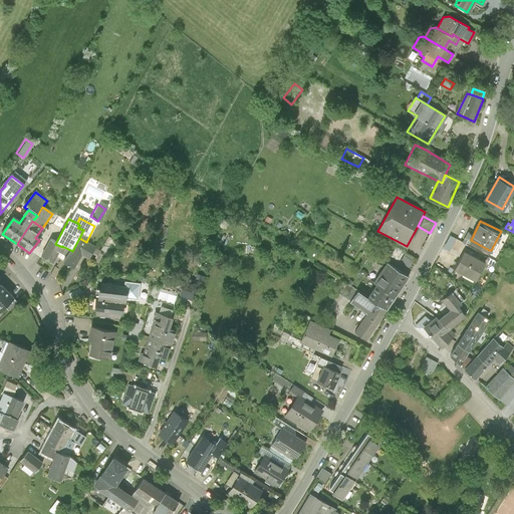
[(465,237),(462,243),(467,245),(487,255),(489,250),(471,240),(465,237)]
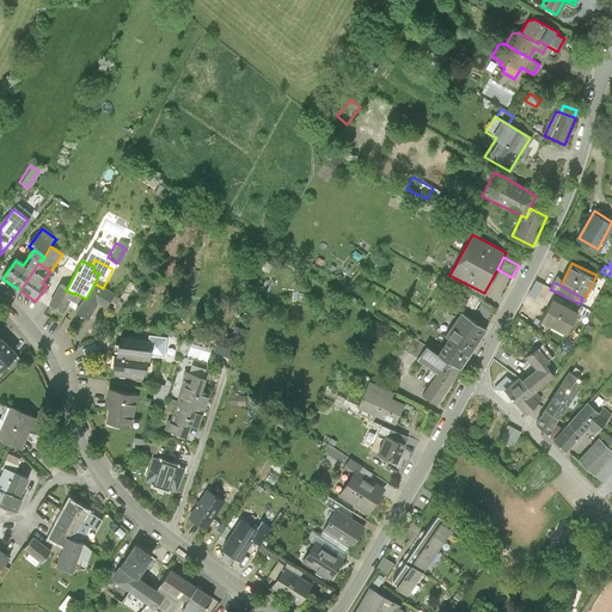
[(95,283),(86,299),(74,316),(87,323),(97,306),(105,311),(114,295),(103,288),(95,283)]
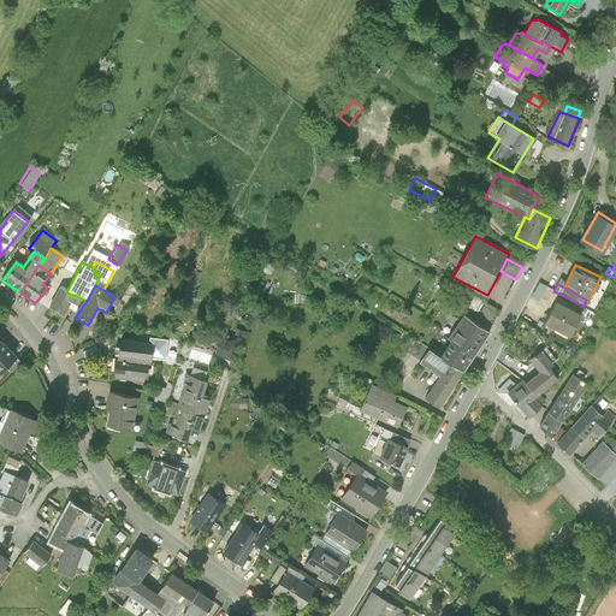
[(539,302),(551,308),(555,302),(560,294),(554,291),(548,288),(539,302)]
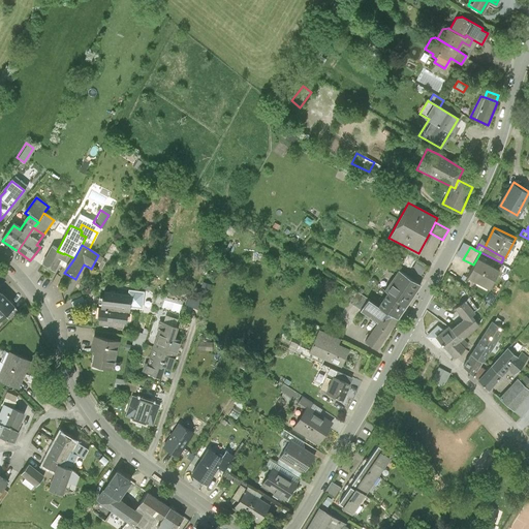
[(64,254),(57,251),(52,248),(47,258),(59,266),(61,262),(64,263),(67,257),(63,255),(64,254)]
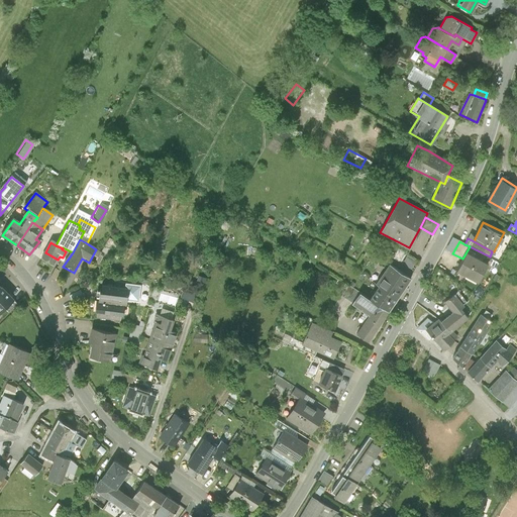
[(58,260),(45,252),(41,261),(54,268),(58,260)]
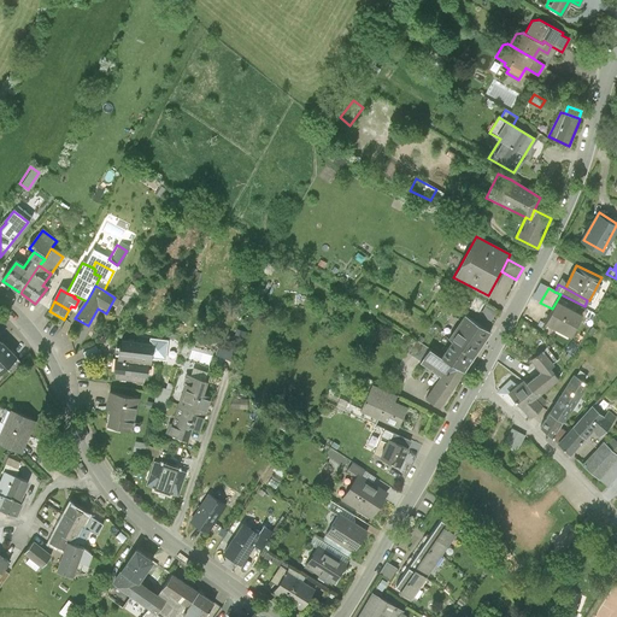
[(581,316),(556,303),(552,309),(545,321),(571,335),(581,316)]
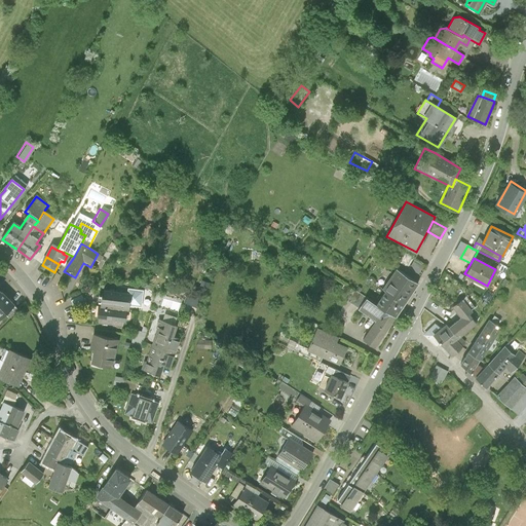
[(422,266),(413,261),(410,268),(419,272),(422,266)]
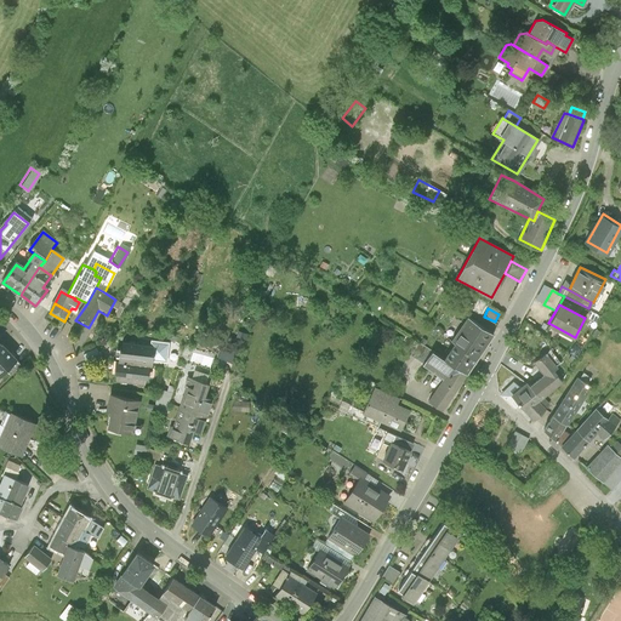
[(453,342),(455,343),(479,358),(494,335),(468,318),(453,342)]
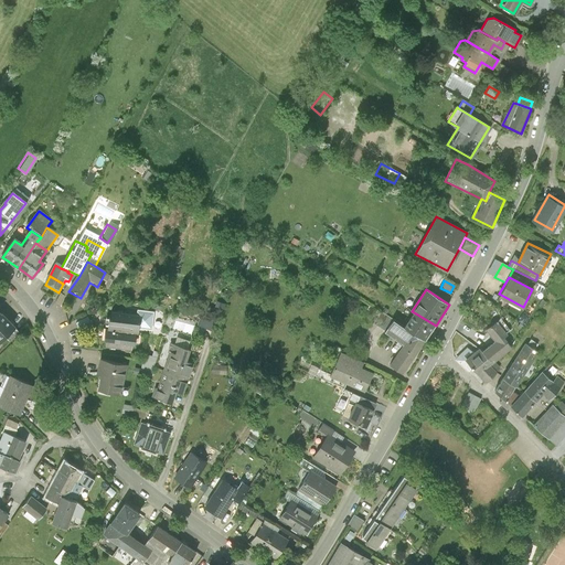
[(168,299),(160,298),(158,306),(166,308),(168,299)]
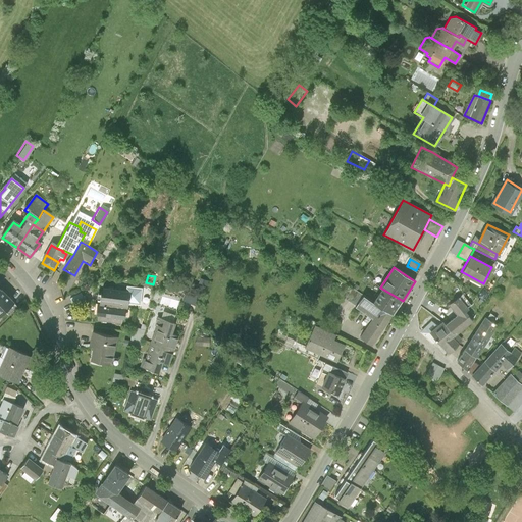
[(209,281),(200,279),(195,296),(198,297),(195,306),(202,308),(209,281)]
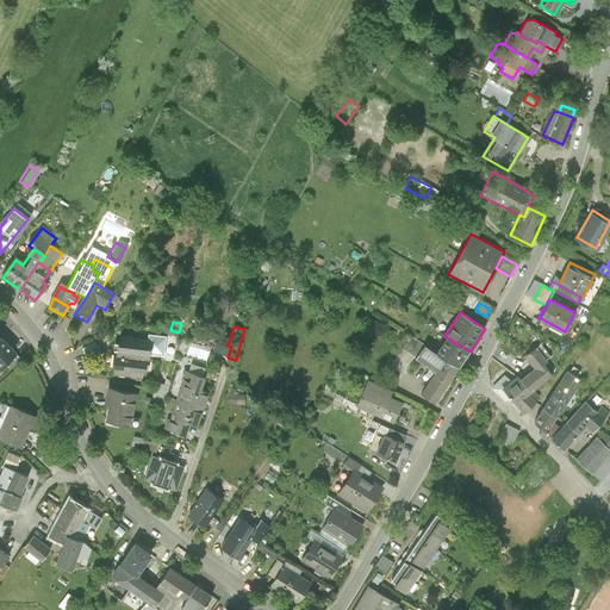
[(471,352),(447,337),(436,355),(444,360),(443,361),(450,365),(450,363),(460,369),(471,352)]
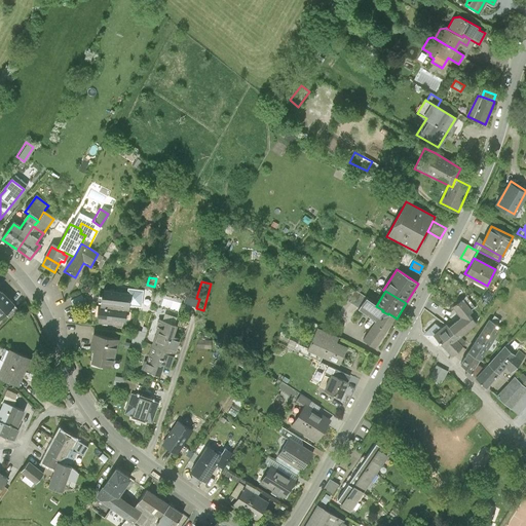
[(101,299),(100,308),(111,309),(114,310),(115,293),(104,292),(103,299),(101,299)]
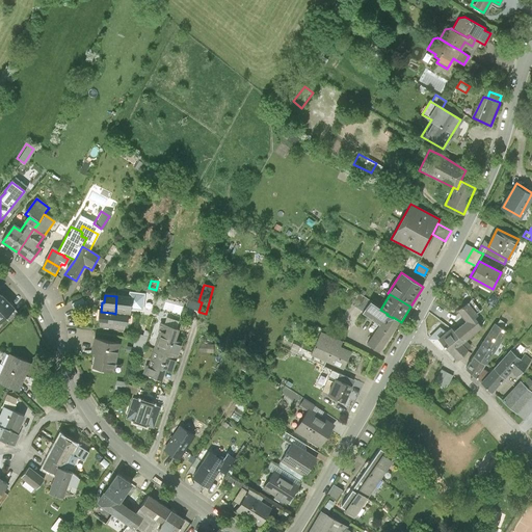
[(127,315),(130,315),(131,303),(129,302),(129,297),(116,296),(115,314),(127,315)]
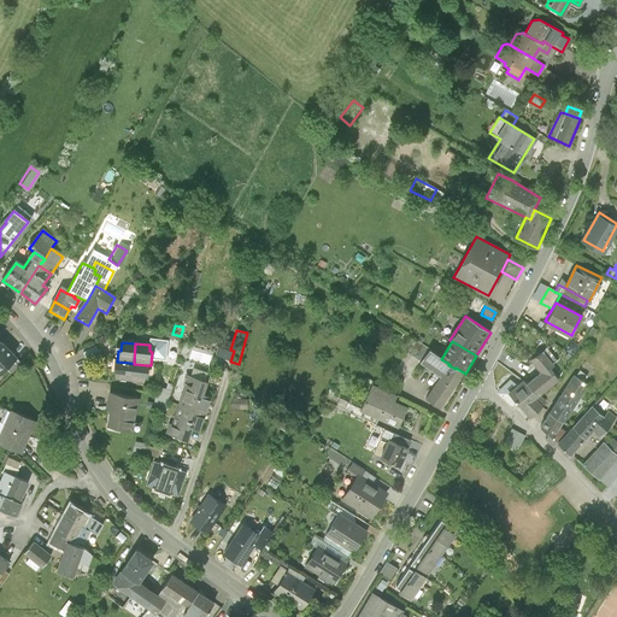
[(17,360),(1,346),(0,347),(0,346),(0,376),(7,370),(17,360)]
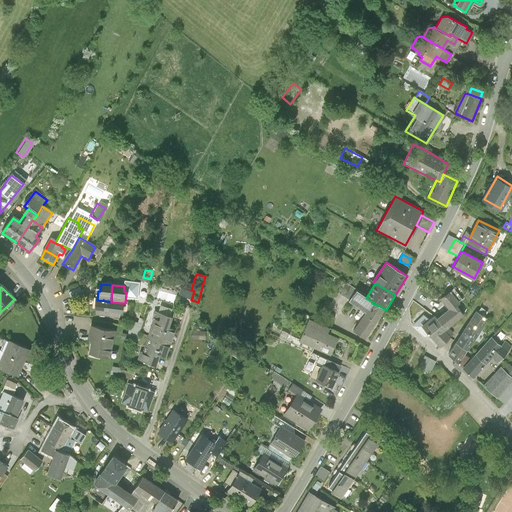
[(191,290),(182,287),(179,296),(191,300),(194,291),(191,290)]
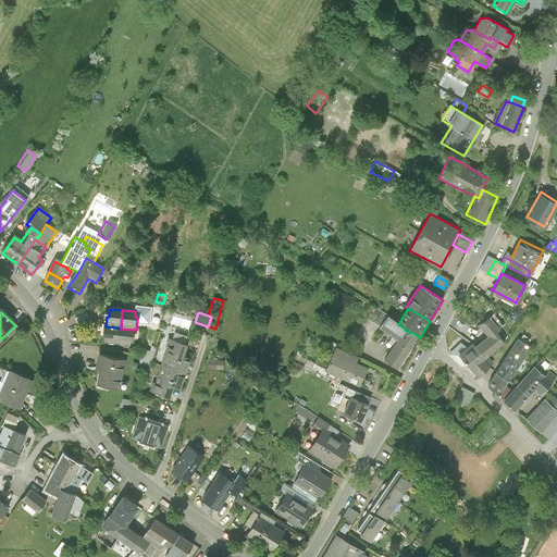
[(502,324),(493,313),(479,325),(489,337),(490,339),(496,333),(500,331),(497,327),(502,324)]
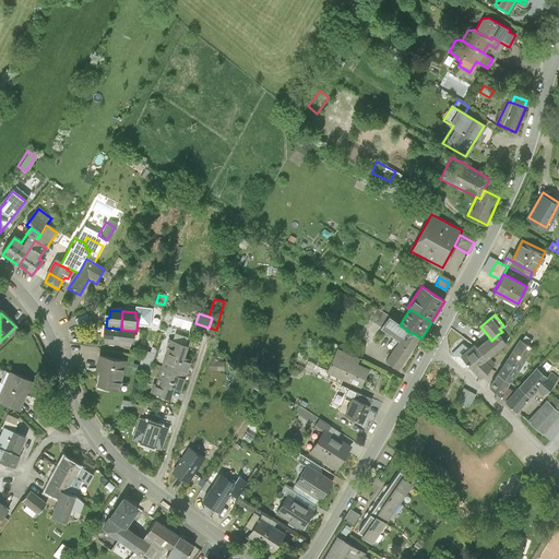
[(86,316),(75,321),(78,325),(88,320),(86,316)]
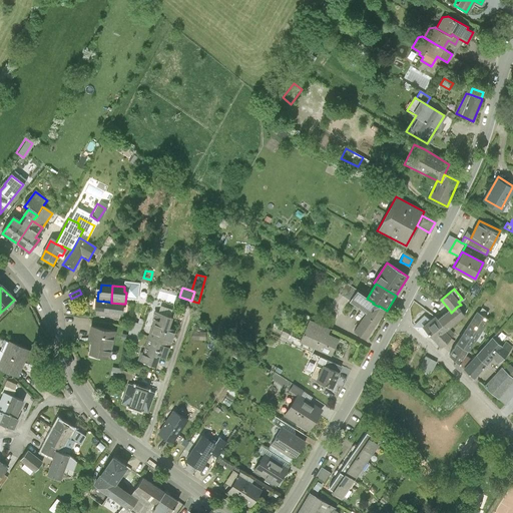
[(350,304),(366,314),(373,304),(374,303),(367,299),(358,293),(350,304)]
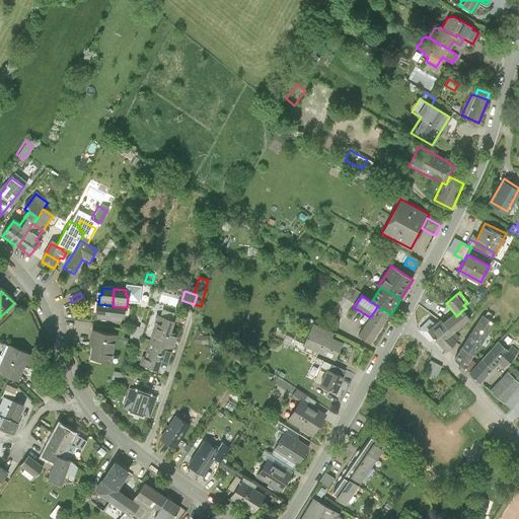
[(17,307),(14,303),(6,311),(9,315),(17,307)]
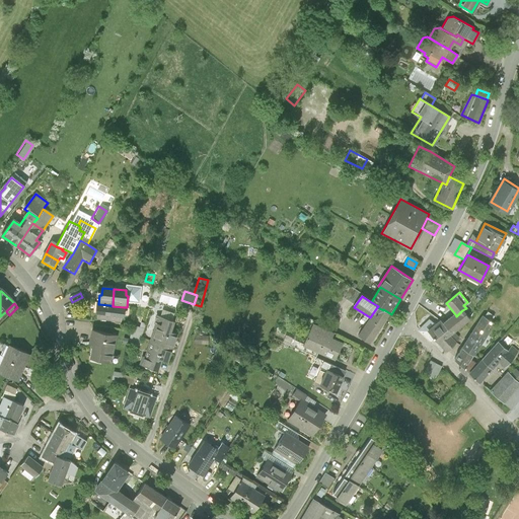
[(98,304),(96,304),(95,316),(97,316),(96,320),(107,321),(109,305),(98,304)]
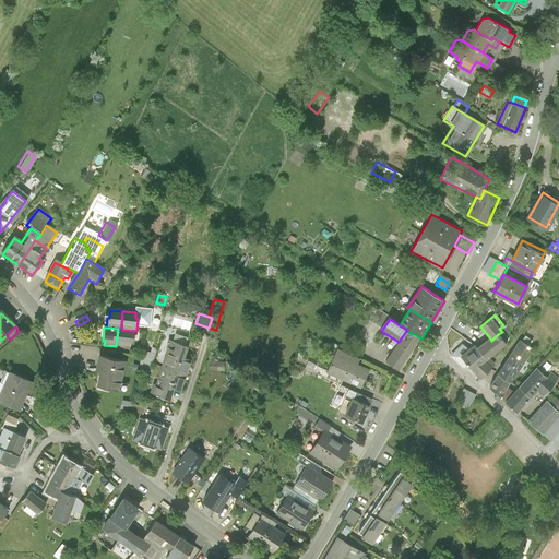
[(132,344),(133,331),(121,330),(118,329),(116,346),(130,348),(130,344),(132,344)]
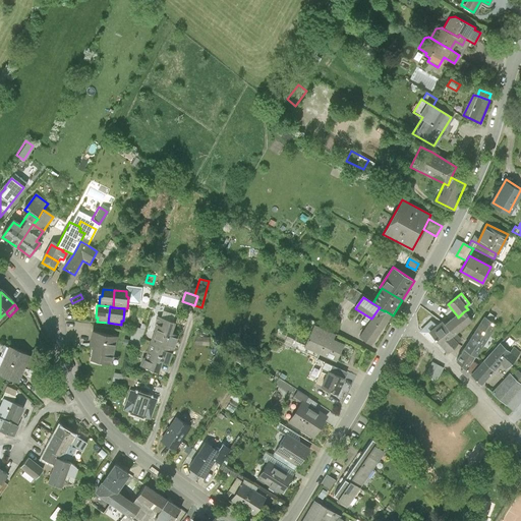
[(371,346),(391,316),(385,311),(379,308),(371,319),(359,338),(371,346)]
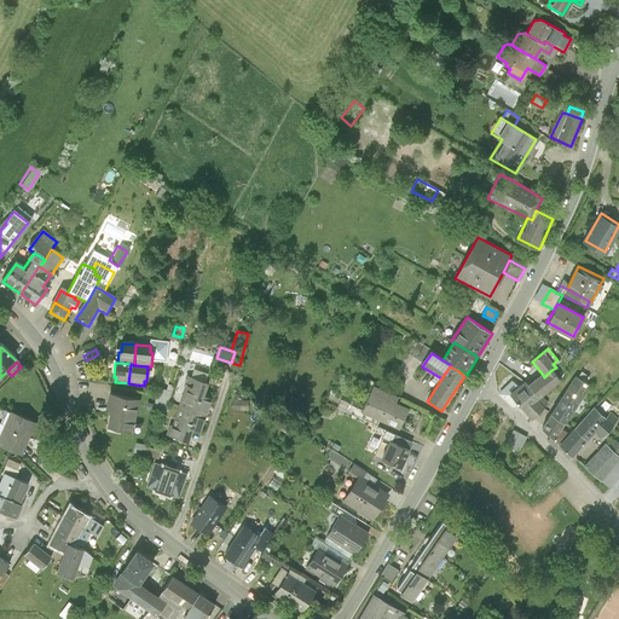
[(544,377),(543,375),(527,388),(539,401),(561,382),(560,381),(551,370),(544,377)]
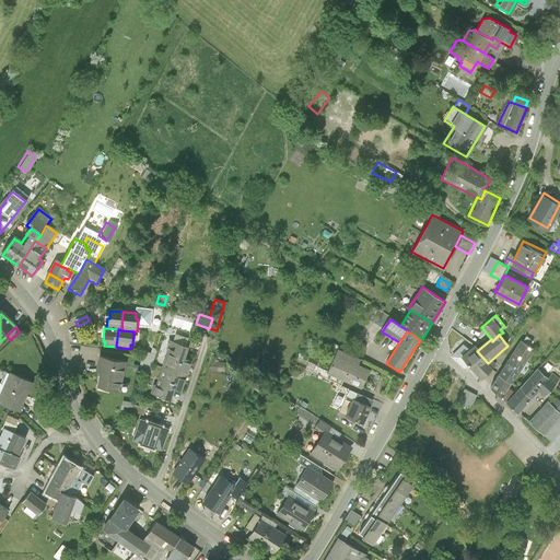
[(174,336),(172,343),(185,348),(187,340),(174,336)]
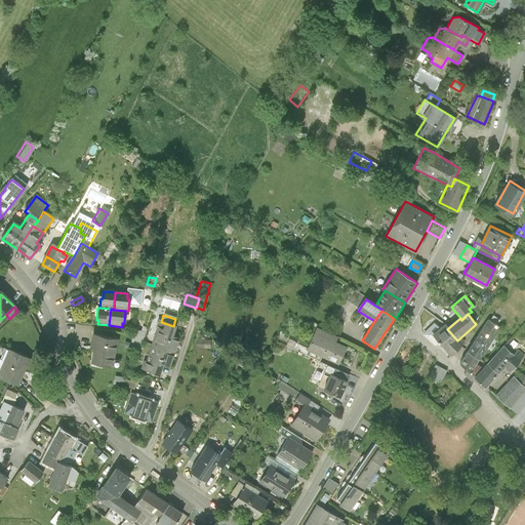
[(498,326),(489,320),(478,335),(488,341),(498,326)]
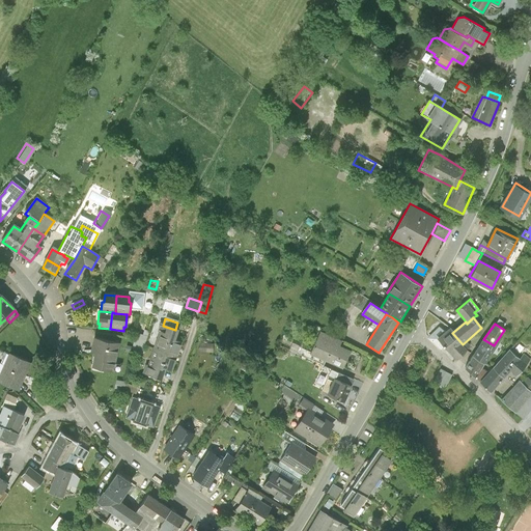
[(156,348),(178,357),(183,343),(176,340),(179,331),(175,330),(163,326),(160,325),(157,335),(160,336),(156,348)]
